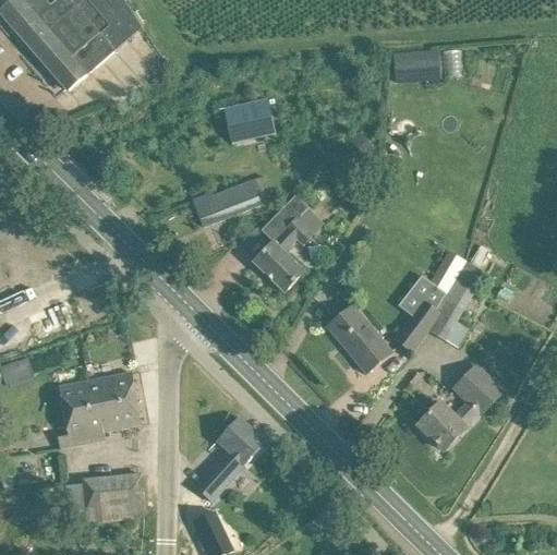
[(8,0),(0,7),(0,11),(38,55),(101,0),(8,0)]
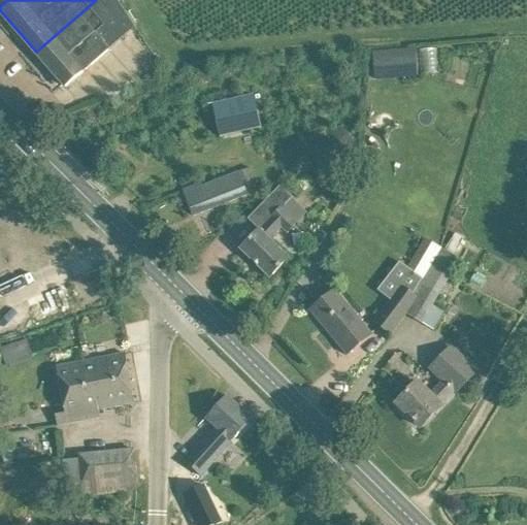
[(80,71),(87,66),(132,25),(116,0),(96,0),(36,52),(65,85),(80,71)]
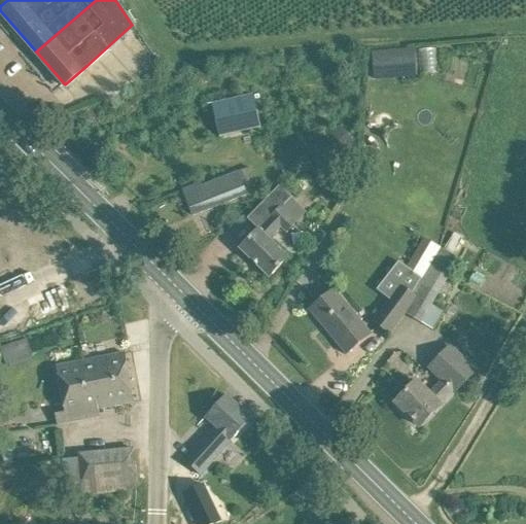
[(370,45),(370,74),(414,73),(413,45),(370,45)]
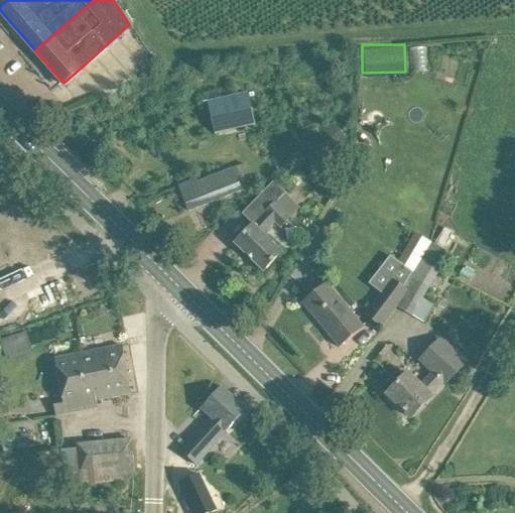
[(178,183),(188,209),(207,201),(241,187),(235,173),(245,169),(242,161),(196,179),(195,177),(178,183)]
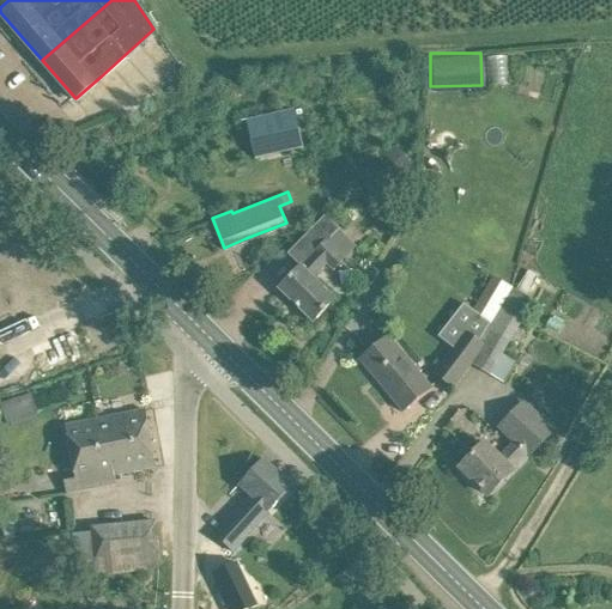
[(278,286),(311,320),(334,297),(311,274),(326,261),(332,267),(344,255),(326,237),(337,226),(323,213),(285,250),(300,265),(278,286)]
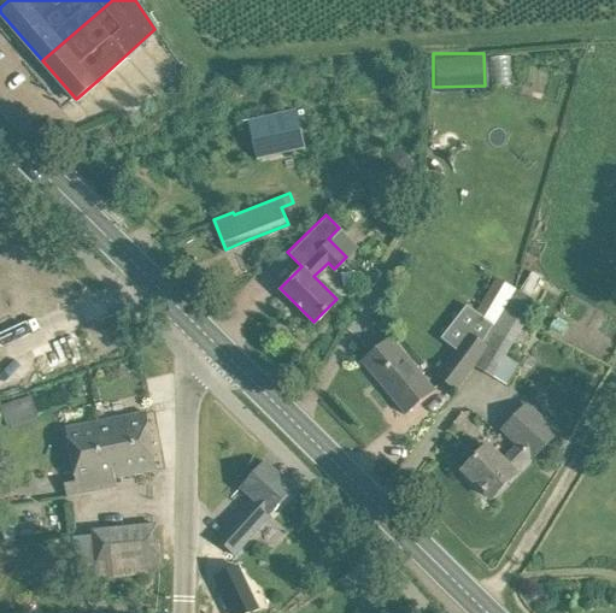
[(453,346),(434,372),(453,387),(473,364),(487,342),(482,340),(515,287),(496,275),(475,311),(465,304),(440,336),(453,346)]
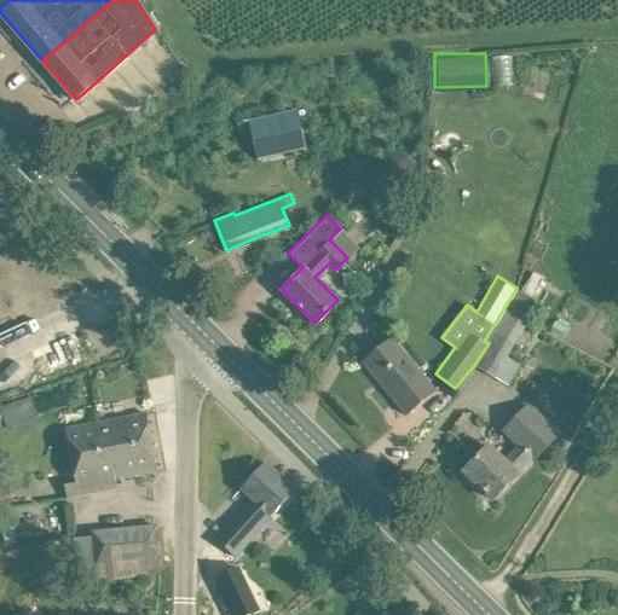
[(489,343),(474,365),(492,377),(494,375),(506,355),(537,301),(530,296),(519,289),(517,288),(484,341),(489,343)]
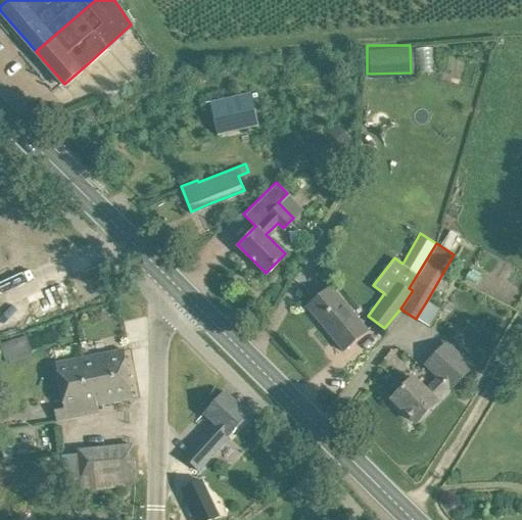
[(330,284),(305,303),(343,349),(368,330),(330,284)]
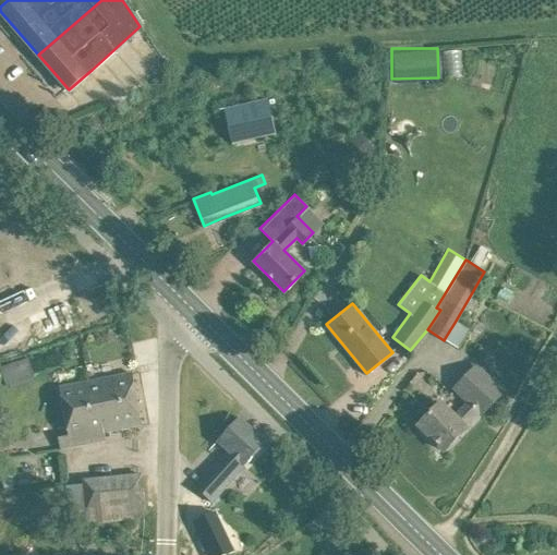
[(464,429),(462,426),(480,409),(480,410),(500,389),(476,365),(455,387),(468,400),(453,414),(440,401),(418,423),(443,449),(459,434),(464,429)]
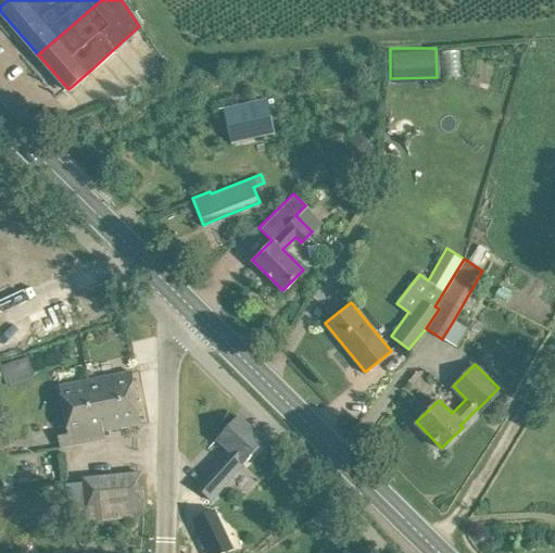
[(110,373),(58,384),(68,431),(57,435),(59,445),(103,437),(102,429),(140,422),(130,369),(110,373)]
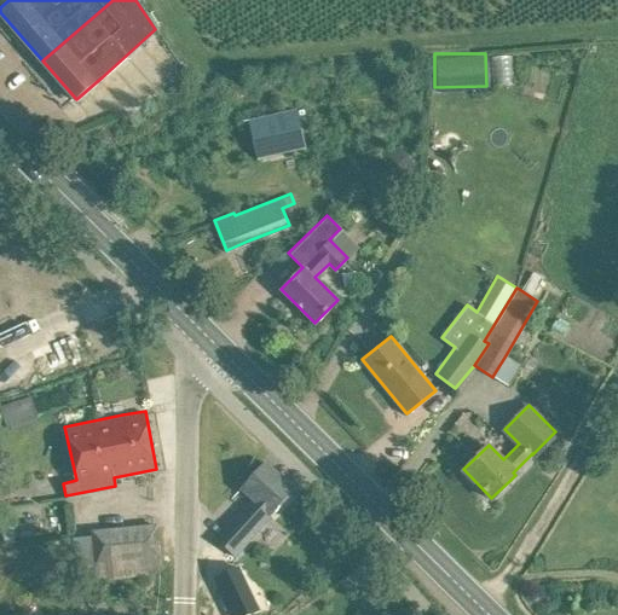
[(265,460),(240,487),(252,498),(215,538),(234,555),(295,488),(265,460)]
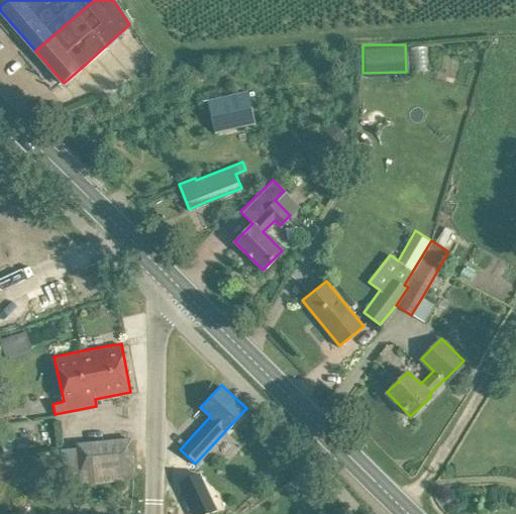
[(110,439),(77,443),(78,447),(81,484),(113,478),(131,477),(133,476),(130,437),(123,438),(120,438),(110,439)]
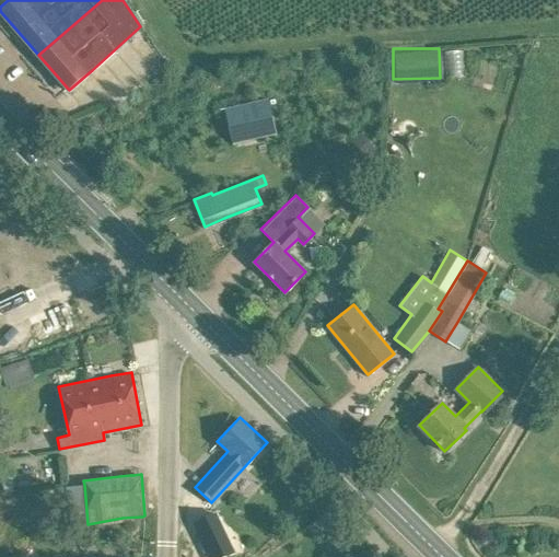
[(213,511),(194,524),(217,556),(223,556),(239,546),(213,511)]
